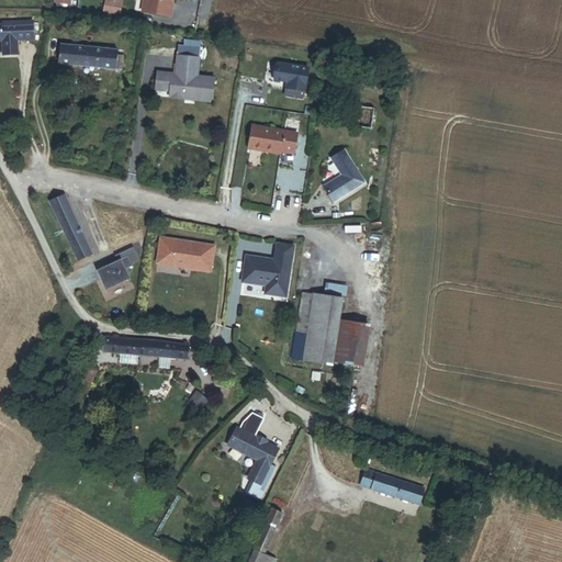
[(172,4),(172,0),(144,0),(142,12),(155,14),(157,2),(172,4)]
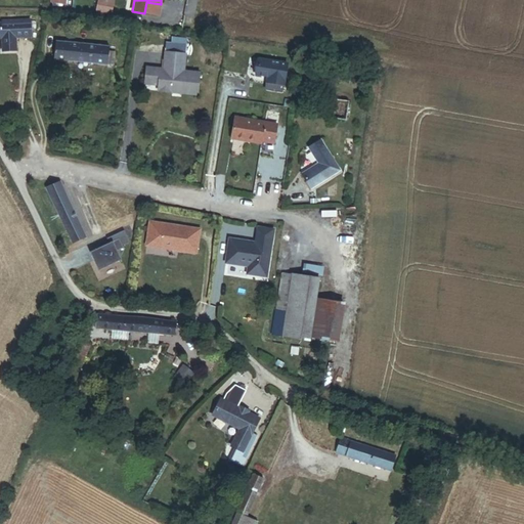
[(159,15),(161,4),(146,2),(144,13),(159,15)]
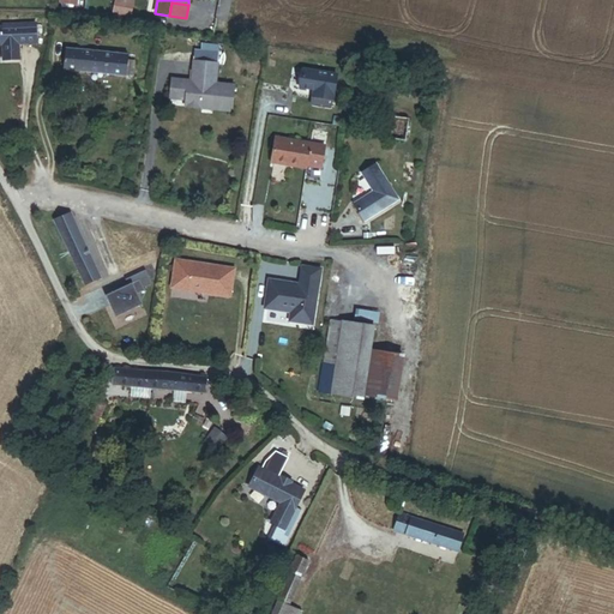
[(35,41),(35,22),(1,22),(1,24),(0,23),(0,40),(0,41),(0,56),(16,56),(16,41),(35,41)]
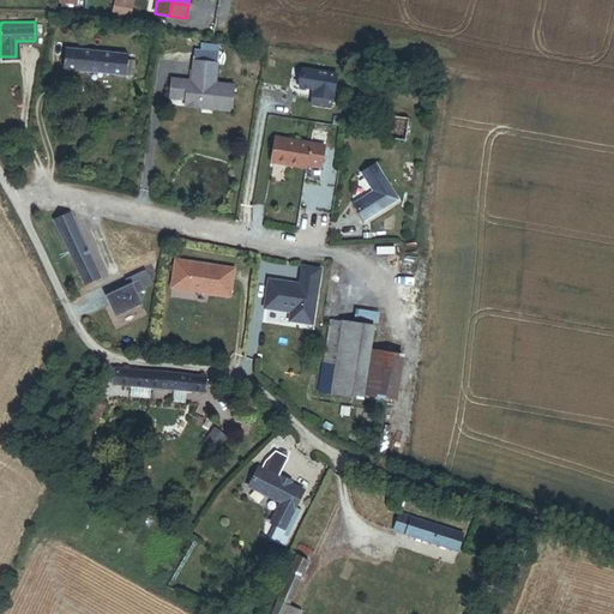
[(134,77),(136,60),(128,59),(128,55),(67,48),(65,70),(134,77)]
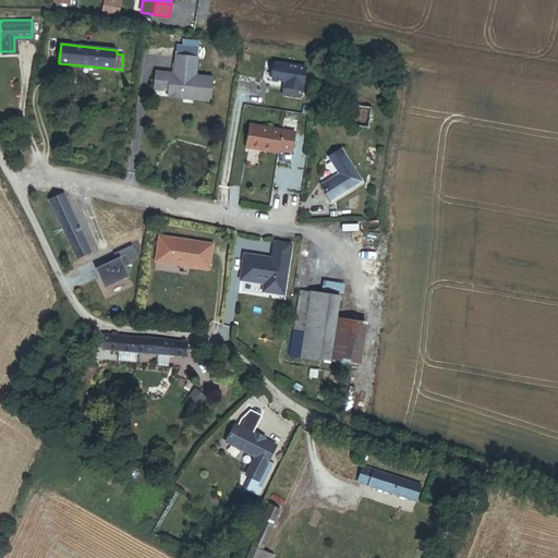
[(195,75),(197,58),(198,48),(177,46),(174,73),(157,71),(155,86),(160,86),(159,89),(169,91),(168,96),(185,98),(185,96),(210,98),(213,77),(195,75)]
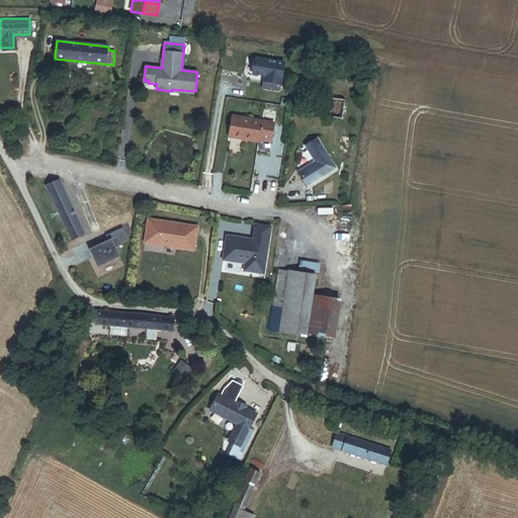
[(270,142),(273,122),(233,116),(229,137),(258,142),(258,140),(270,142)]
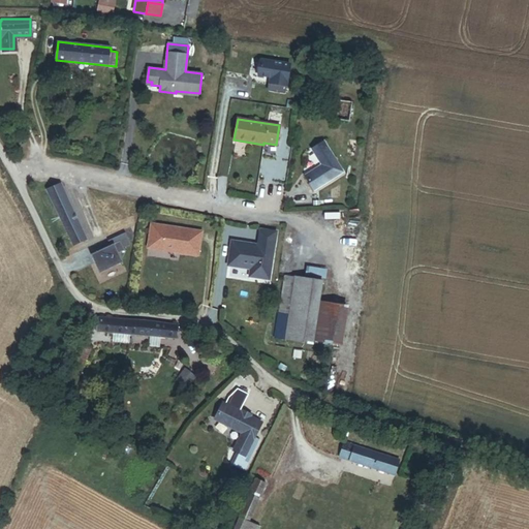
[(343,172),(323,142),(312,149),(322,164),(305,176),(314,190),(343,172)]
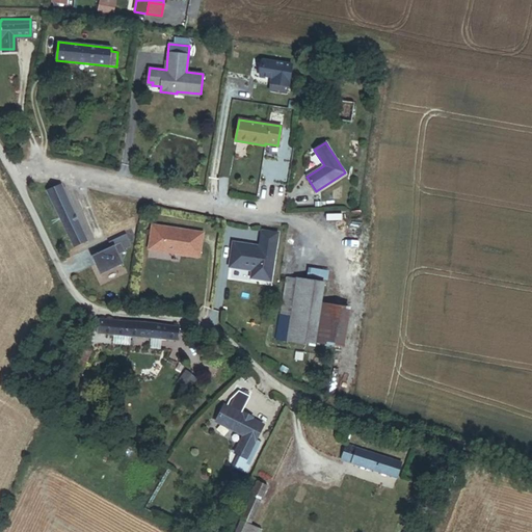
[(87,243),(60,187),(47,193),(74,249),(87,243)]
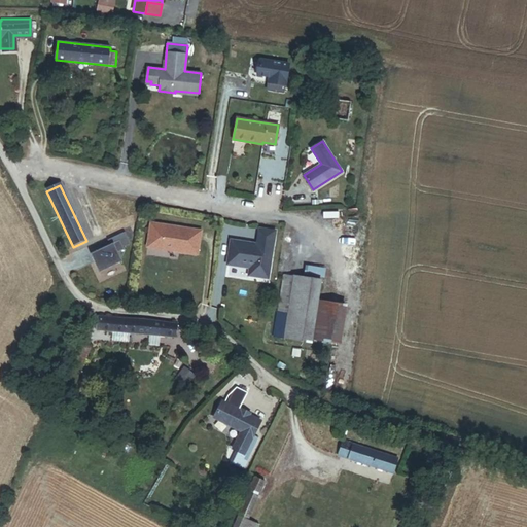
[(195,255),(199,232),(148,223),(144,247),(195,255)]
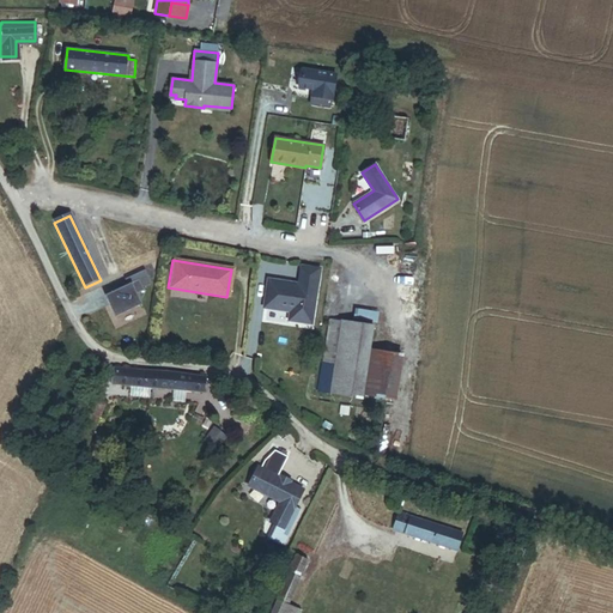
[(150,285),(143,271),(123,280),(126,285),(103,296),(113,317),(140,305),(134,292),(150,285)]
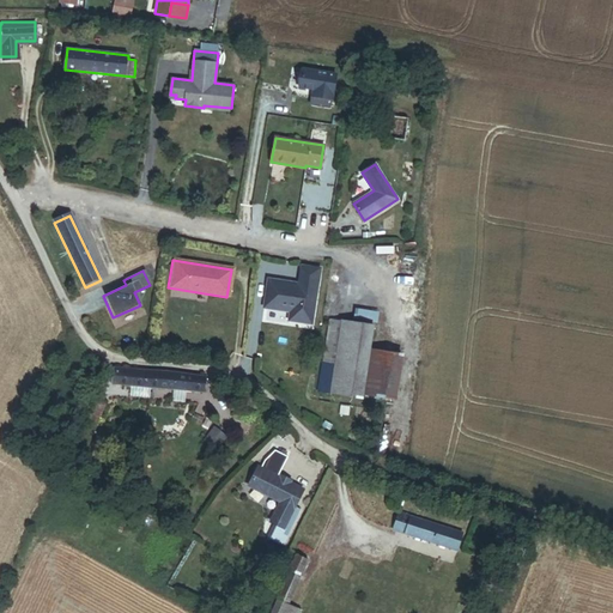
[(310,326),(316,289),(267,280),(262,310),(289,315),(287,322),(310,326)]
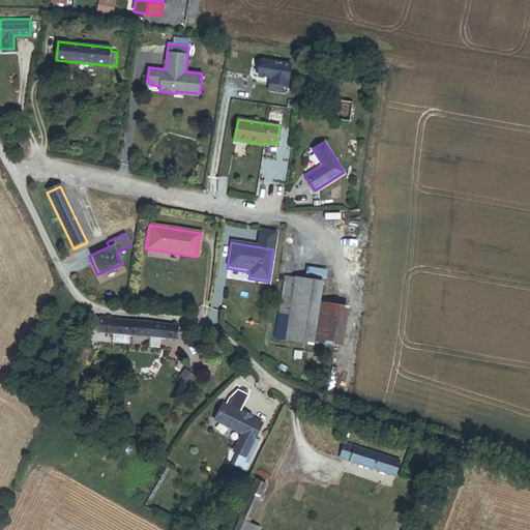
[(287,341),(297,277),(286,276),(275,339),(287,341)]
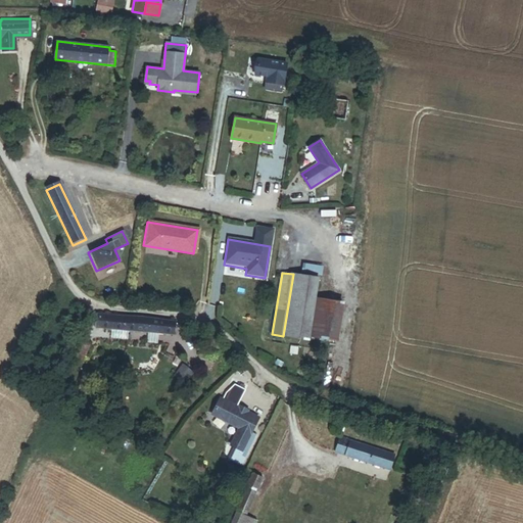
[(337,341),(343,304),(317,299),(320,279),(293,274),(283,336),(311,340),(311,337),(337,341)]
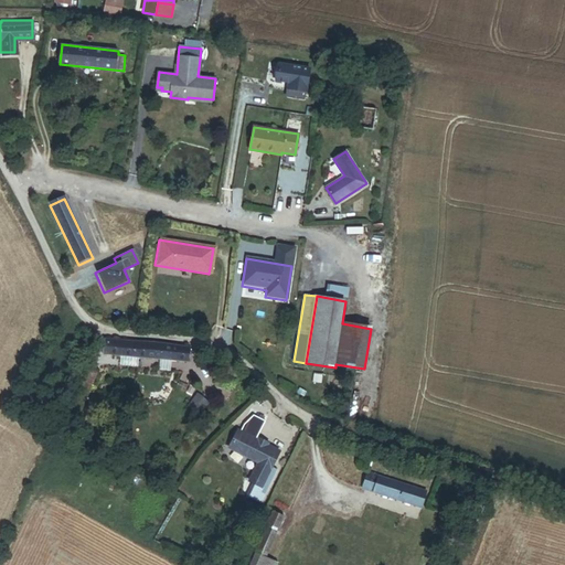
[(103,354),(187,362),(189,348),(164,343),(105,338),(103,354)]
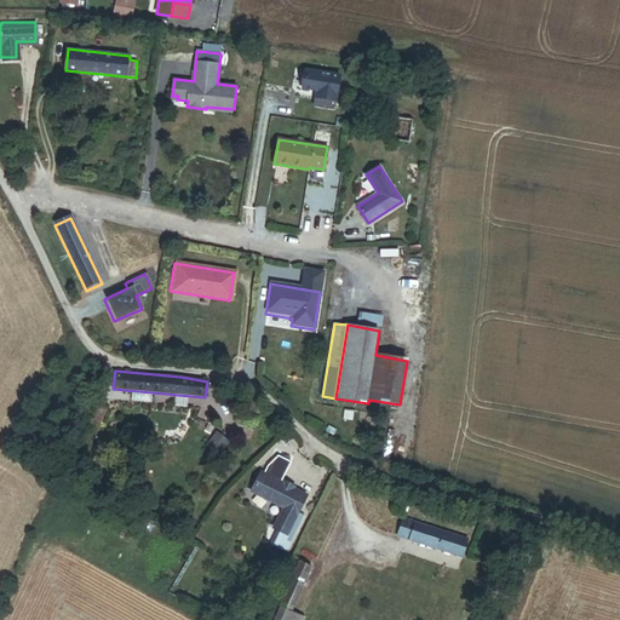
[(306,495),(293,488),(283,483),(262,472),(252,492),(283,507),(267,540),(280,547),(291,528),(297,532),(305,516),(298,512),(306,495)]
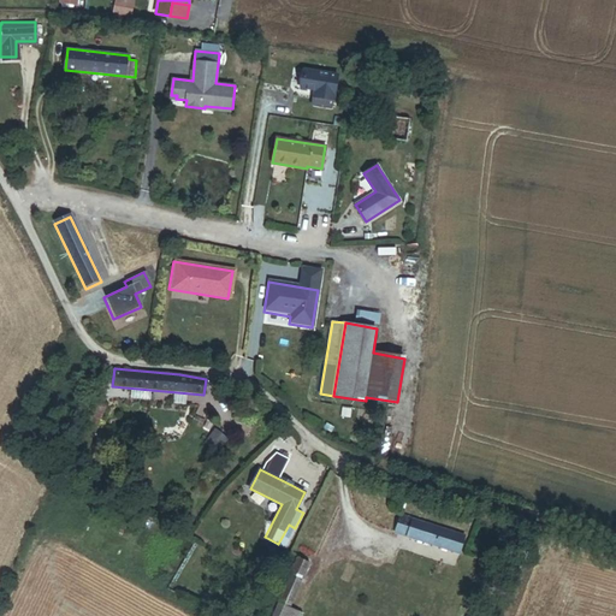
[(460,554),(466,537),(402,516),(396,533),(426,543),(425,546),(428,548),(430,544),(460,554)]
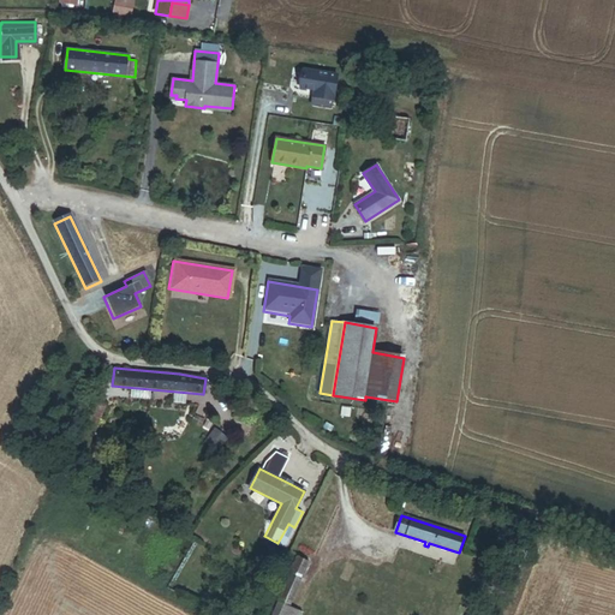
[(316,555),(300,549),(297,556),(312,563),(316,555)]
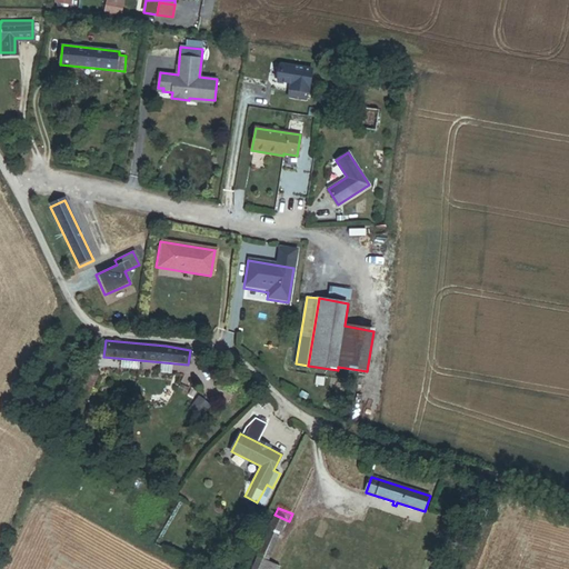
[(279,568),(280,567),(257,557),(251,568),(279,568)]
